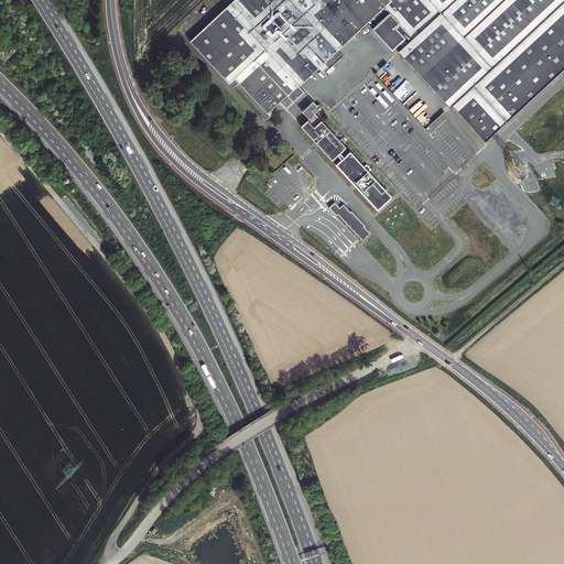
[(288,95),(293,101),(304,91),(300,86),(290,76),(295,71),(288,63),(297,54),(314,73),(320,67),(338,50),(368,23),(391,1),(390,0),(235,0),(191,41),(230,83),(235,78),(268,114),(288,95)]
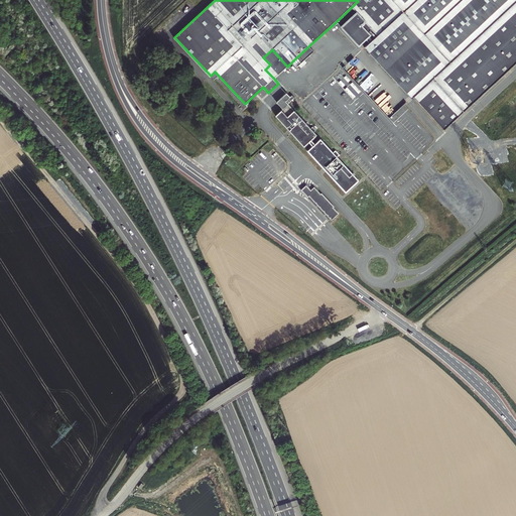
[(357,0),(358,1),(337,21),(360,45),(367,39),(370,42),(403,11),(392,0),(357,0)]
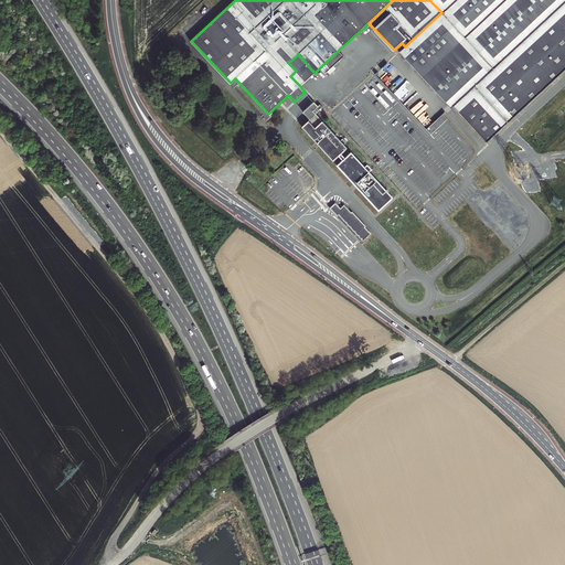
[(564,0),(429,0),(441,12),(405,46),(400,52),(451,107),(487,142),(564,68),(564,0)]
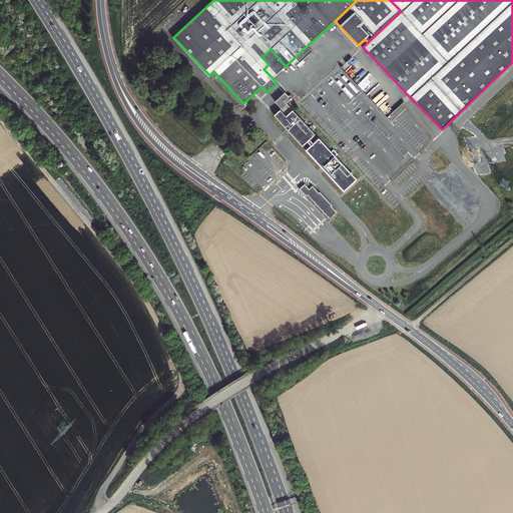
[(308,45),(291,61),(296,66),(312,50),(308,45)]
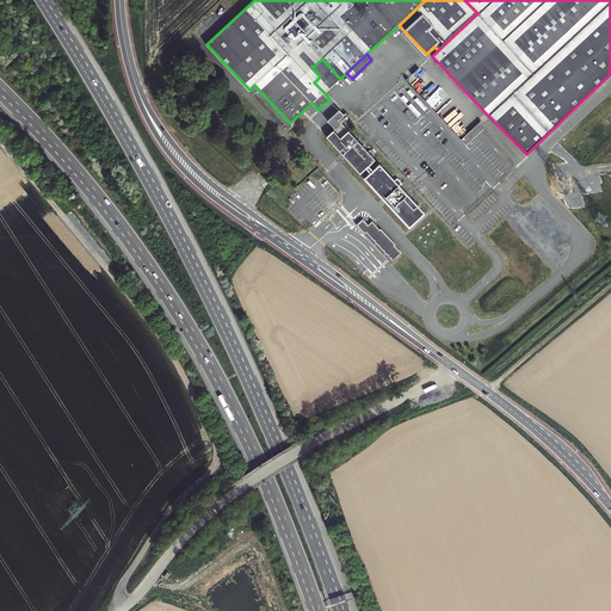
[(340,79),(322,59),(312,68),(320,76),(314,82),(325,93),(340,79)]
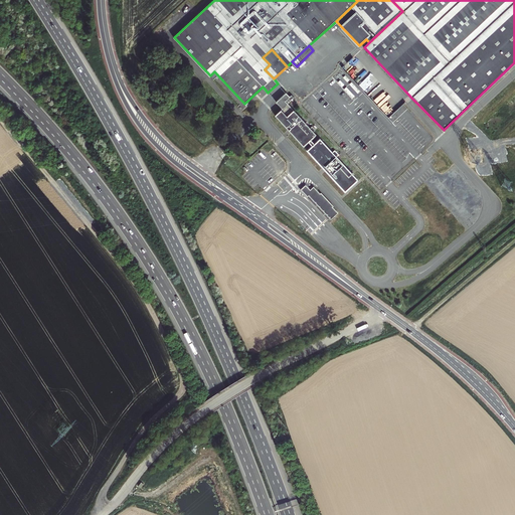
[(277,102),(283,109),(288,104),(295,98),(292,95),(290,97),(286,93),(277,102)]
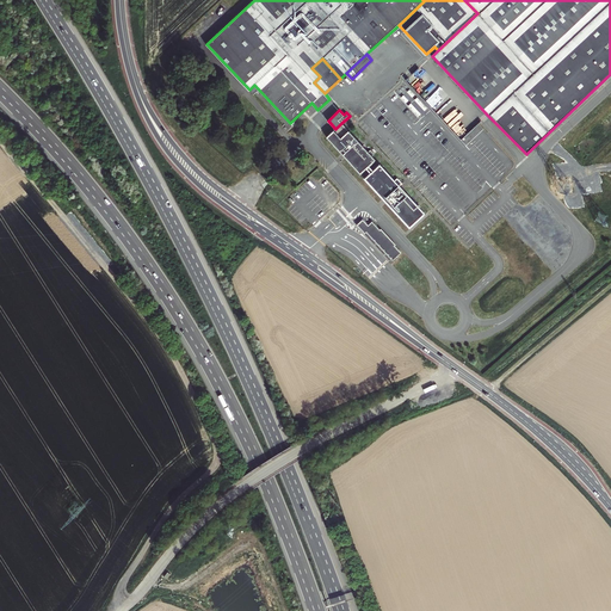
[(335,129),(327,137),(360,173),(376,160),(372,156),(375,154),(371,149),(369,152),(341,123),(335,129)]
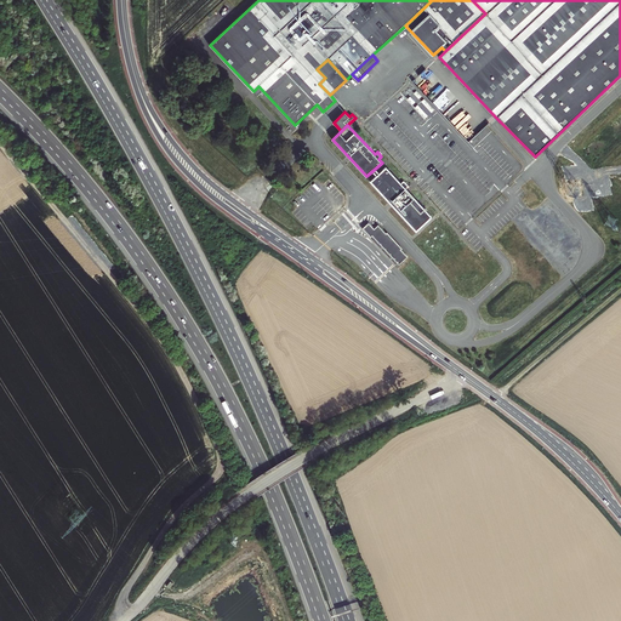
[(372,235),(400,265),(409,256),(402,249),(403,248),(387,232),(386,233),(379,224),(375,228),(369,222),(363,228),(371,237),(372,235)]
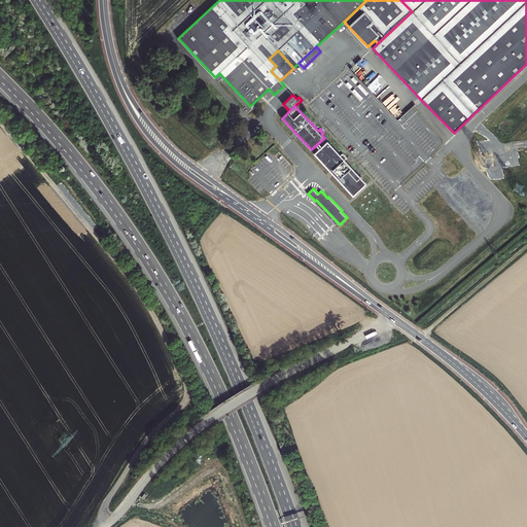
[(316,200),(315,201),(338,225),(340,224),(316,200)]
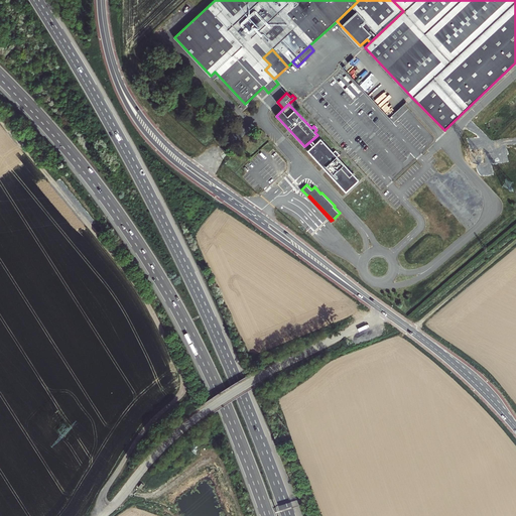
[(204,435),(196,441),(200,446),(208,440),(204,435)]
